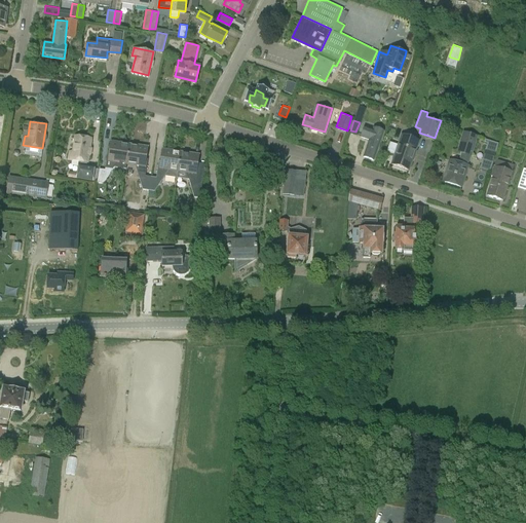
[(384,129),(373,125),(373,127),(364,124),(360,137),(369,139),(363,157),(374,160),(384,129)]
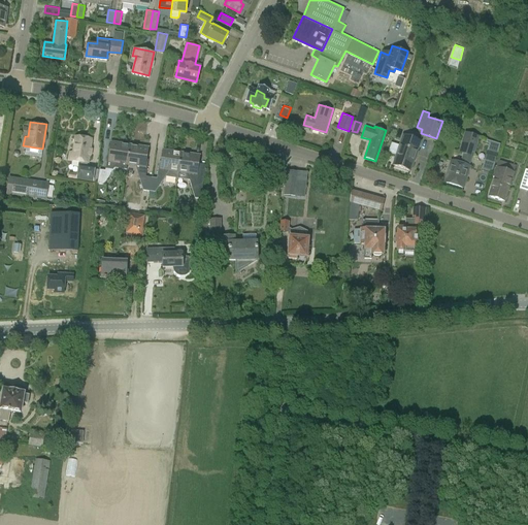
[(469,164),(472,155),(479,134),(467,131),(461,152),(462,152),(460,161),(452,158),(444,179),(463,186),(469,164)]
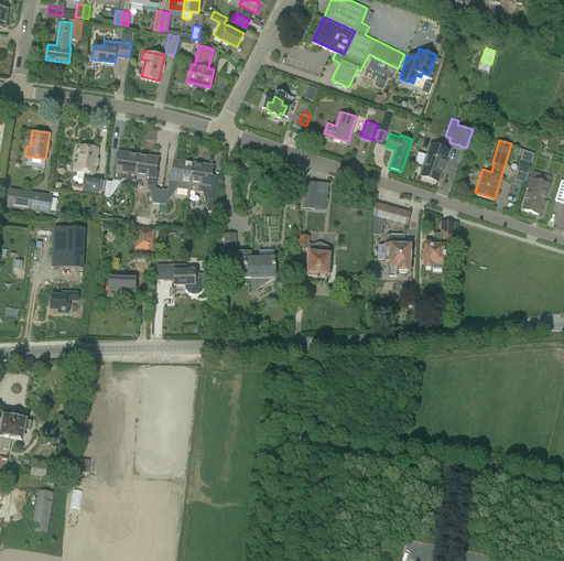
[(424,162),(421,174),(438,180),(449,149),(432,142),(427,154),(419,151),(416,160),(424,162)]
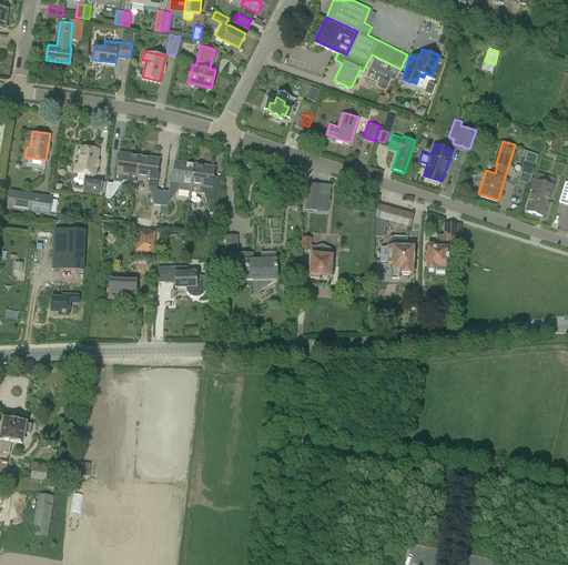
[(100,193),(105,193),(108,181),(102,180),(103,177),(93,175),(93,173),(94,174),(99,148),(81,145),(79,162),(75,161),(73,171),(87,172),(87,174),(84,174),(82,184),(74,183),(73,190),(81,191),(100,193)]
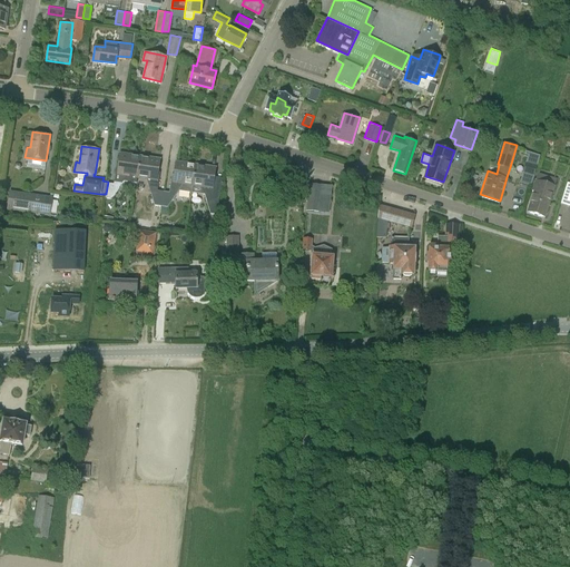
[(531,184),(533,174),(537,164),(539,154),(526,149),(524,152),(528,153),(527,156),(519,181),(531,184)]
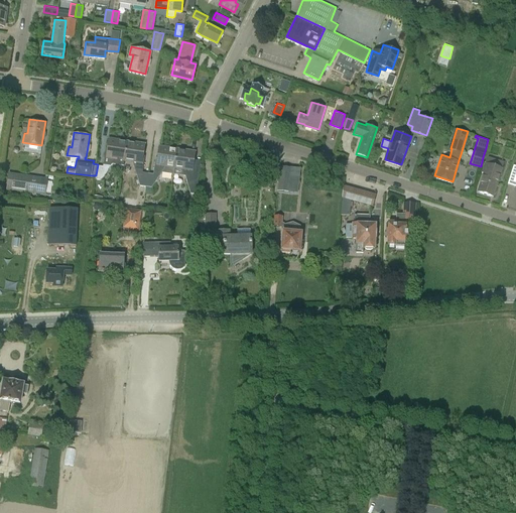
[(124,159),(127,139),(109,137),(107,147),(105,147),(103,162),(111,163),(112,162),(124,164),(124,159)]
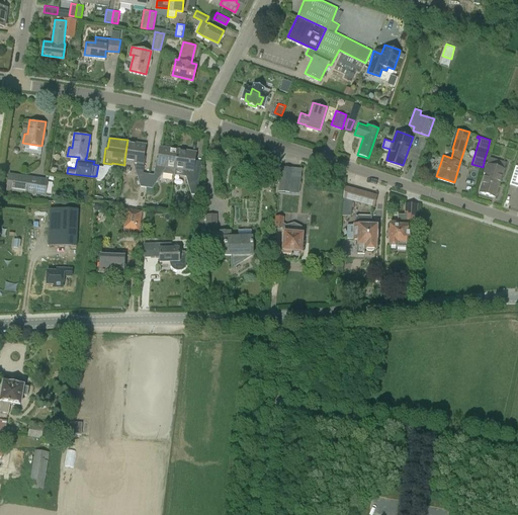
[(141,185),(147,185),(148,172),(143,172),(146,143),(127,140),(124,160),(134,161),(141,185)]
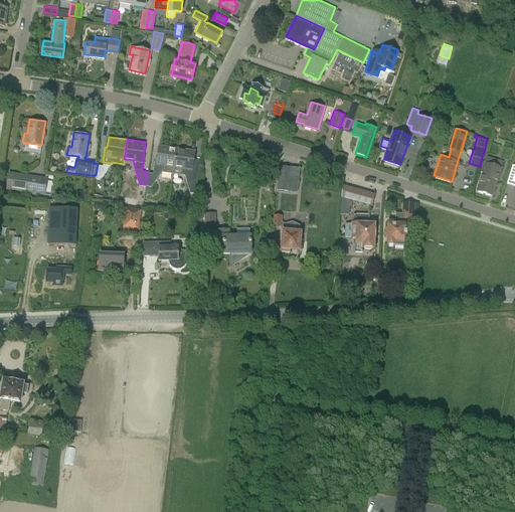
[(173,172),(174,166),(177,147),(159,144),(157,160),(155,159),(153,172),(147,171),(146,184),(152,185),(161,171),(173,172)]
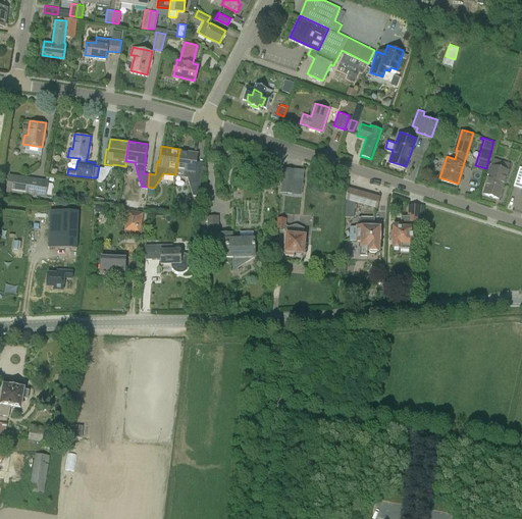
[(199,195),(199,194),(201,182),(202,171),(197,170),(197,167),(196,167),(198,151),(179,149),(176,168),(186,169),(193,194),(199,195)]
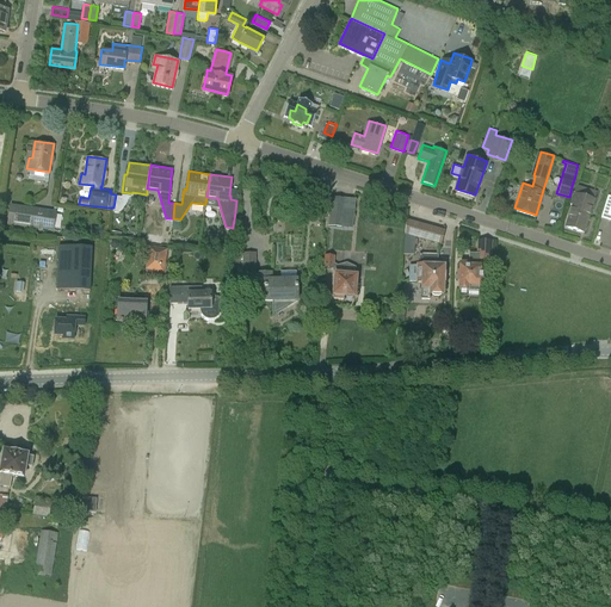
[(323,212),(326,191),(314,190),(312,211),(323,212)]
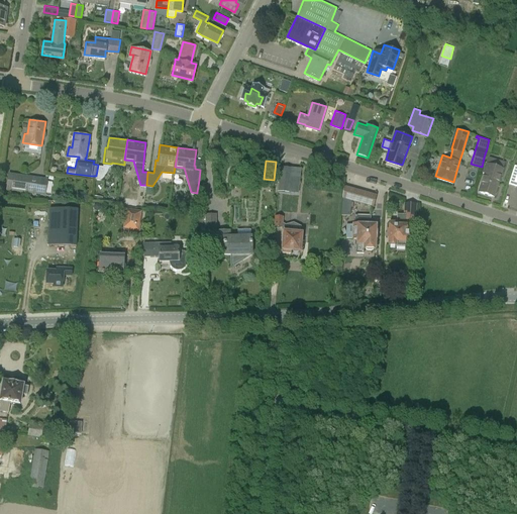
[(495,196),(504,168),(503,167),(486,161),(483,172),(485,172),(479,191),(495,196)]
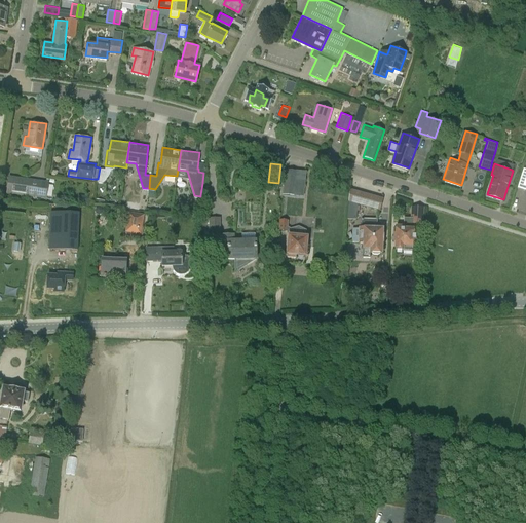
[(100,167),(98,179),(98,180),(98,181),(103,181),(110,171),(104,170),(105,167),(100,166),(100,167)]
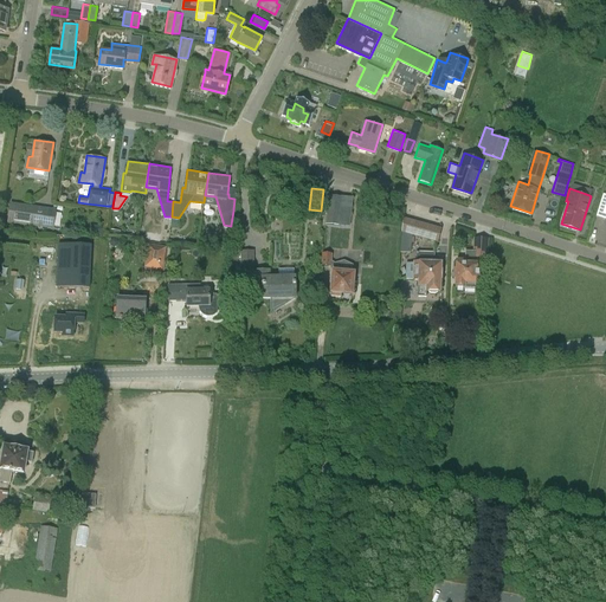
[(328,193),(326,212),(328,212),(327,220),(333,220),(334,213),(341,214),(343,194),(328,193)]
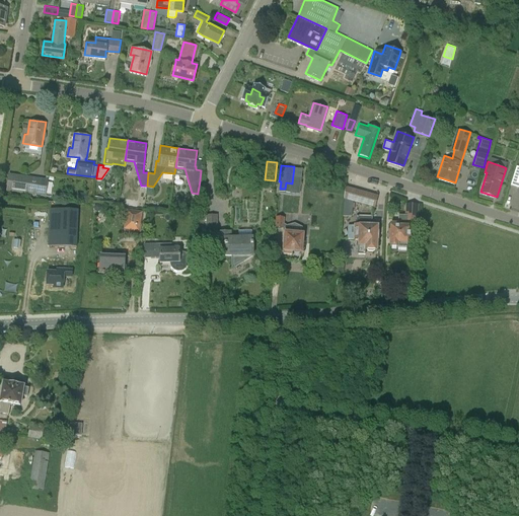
[(6,189),(46,195),(48,177),(8,171),(6,189)]
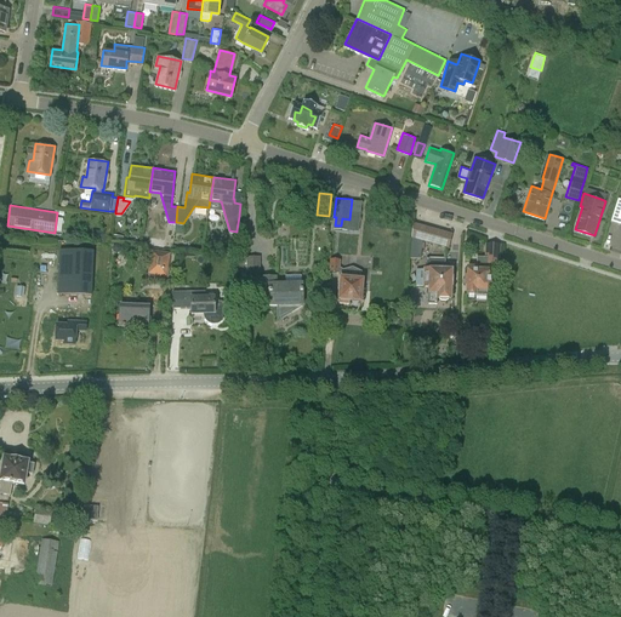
[(449,246),(453,232),(412,221),(409,256),(421,257),(422,246),(423,246),(425,241),(422,240),(422,239),(449,246)]
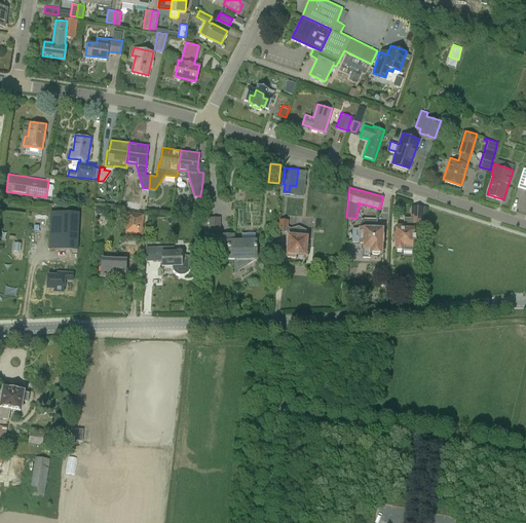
[(86,201),(86,193),(77,193),(77,201),(86,201)]
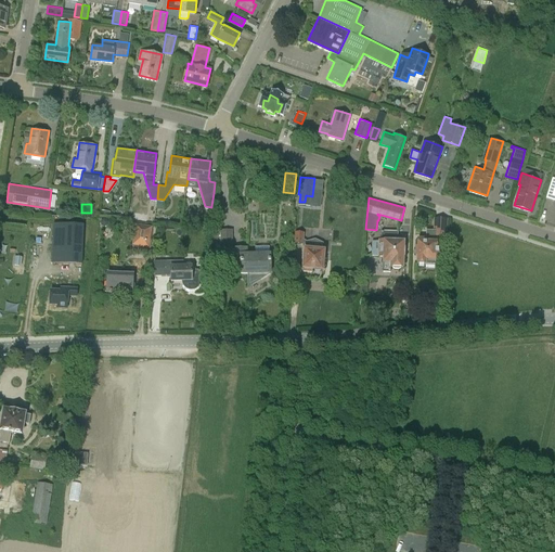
[(436,262),(436,256),(438,256),(439,245),(437,245),(437,240),(436,240),(436,234),(447,234),(448,216),(434,216),(433,228),(426,228),(426,236),(418,236),(417,245),(416,245),(415,253),(417,253),(417,261),(425,261),(425,262),(436,262)]
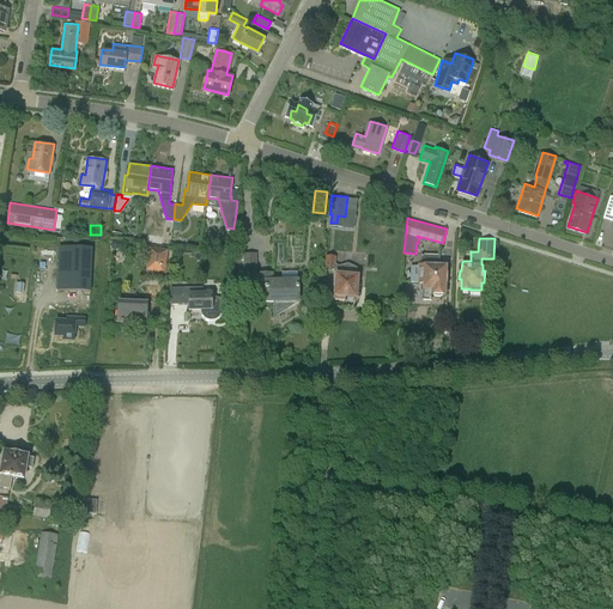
[(90,290),(92,247),(59,244),(58,287),(90,290)]
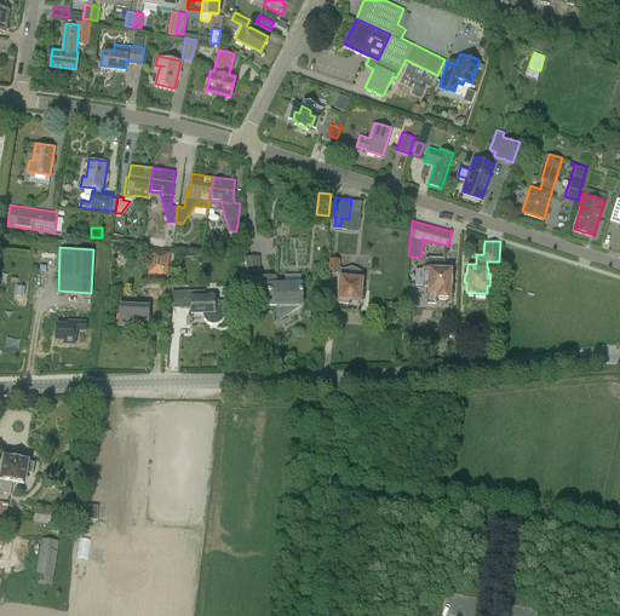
[(167,272),(170,252),(153,248),(149,270),(167,272)]
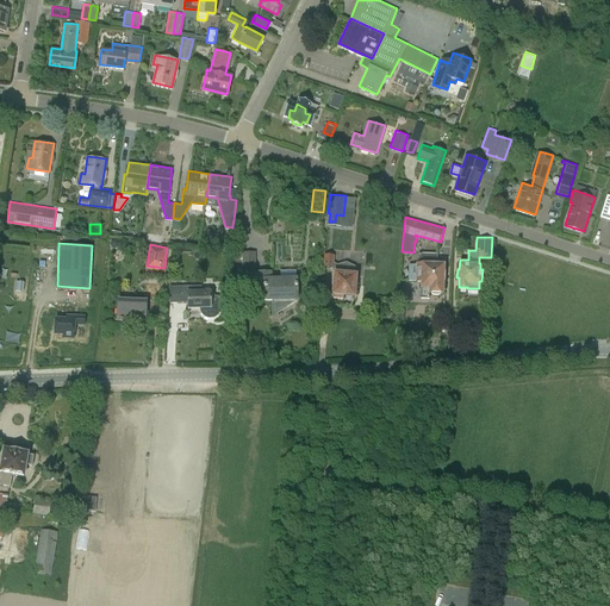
[(246,285),(246,288),(265,288),(265,298),(298,298),(297,276),(272,276),(272,269),(255,269),(255,250),(244,250),(244,251),(234,251),(231,285),(246,285)]
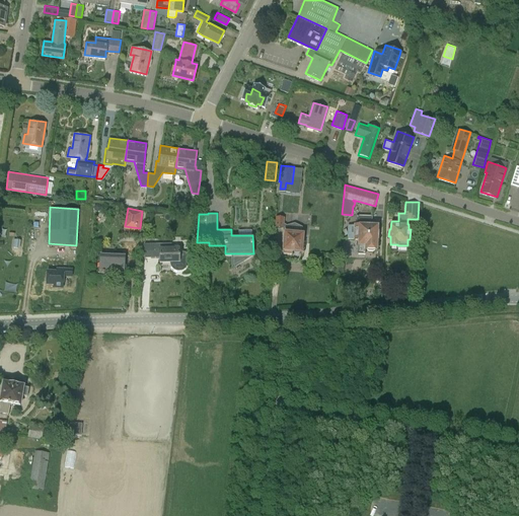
[(286,224),(284,222),(284,215),(275,214),(274,225),(283,226),(283,225),(286,227),(286,231),(284,251),(292,252),(293,249),(304,250),(305,240),(302,240),(302,232),(300,232),(301,229),(301,225),(286,224)]
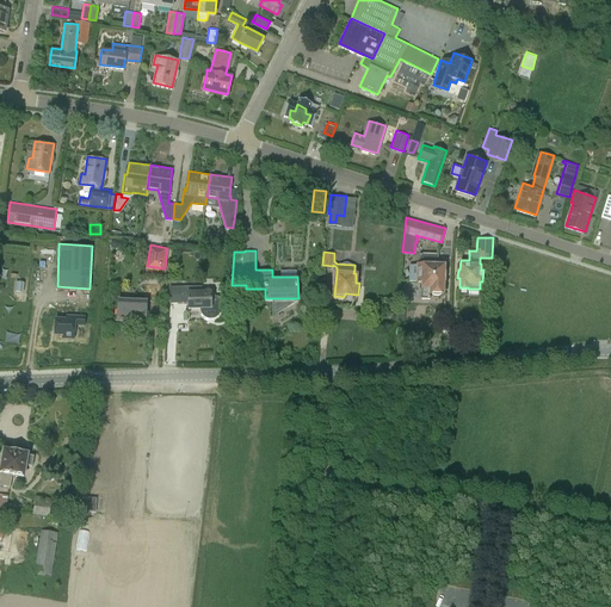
[(411,262),(409,278),(421,279),(421,289),(421,297),(430,297),(430,291),(432,291),(434,293),(439,293),(442,292),(444,292),(444,279),(445,262),(438,262),(438,253),(421,252),(420,261),(418,261),(418,264),(411,262)]
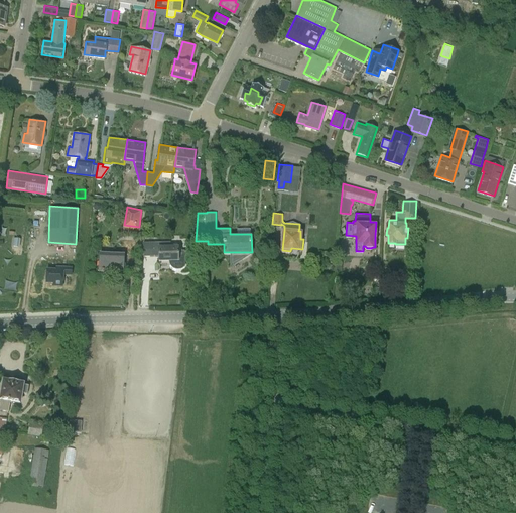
[(170,264),(171,265),(173,266),(174,266),(175,267),(177,267),(178,267),(180,266),(181,266),(183,265),(184,264),(183,249),(178,249),(178,246),(170,246),(170,240),(143,240),(143,255),(158,254),(159,259),(168,259),(169,261),(169,262),(170,264)]
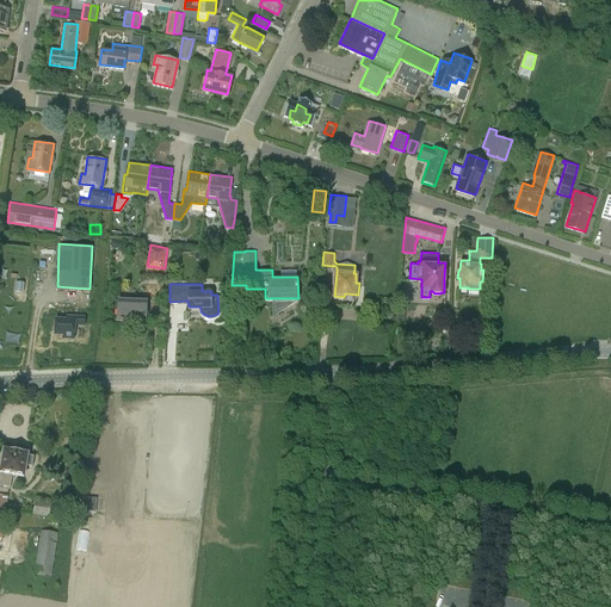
[(118,298),(117,319),(146,321),(147,299),(131,299),(131,296),(127,295),(127,298),(118,298)]
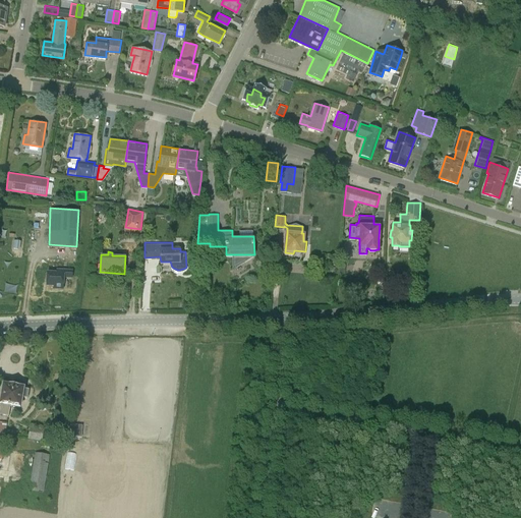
[(72,269),(56,269),(56,271),(47,271),(47,284),(54,284),(54,287),(63,287),(63,276),(72,276),(72,269)]
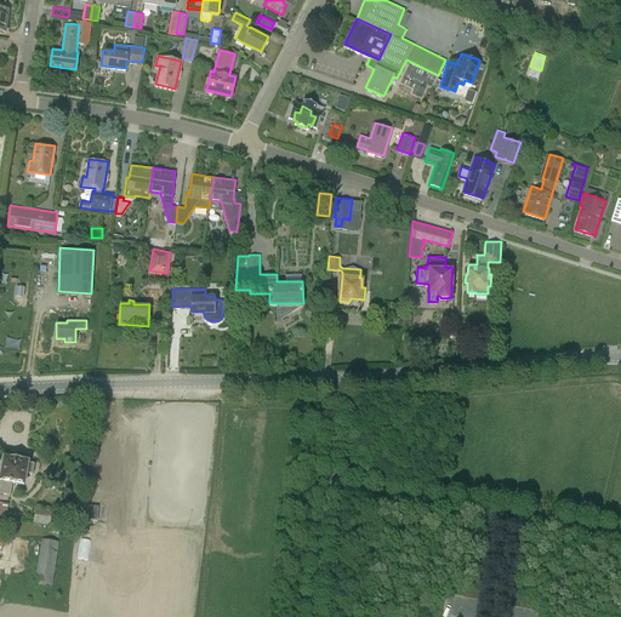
[(0,491),(10,493),(12,481),(23,484),(26,472),(33,473),(34,461),(28,460),(4,456),(0,478),(0,491)]
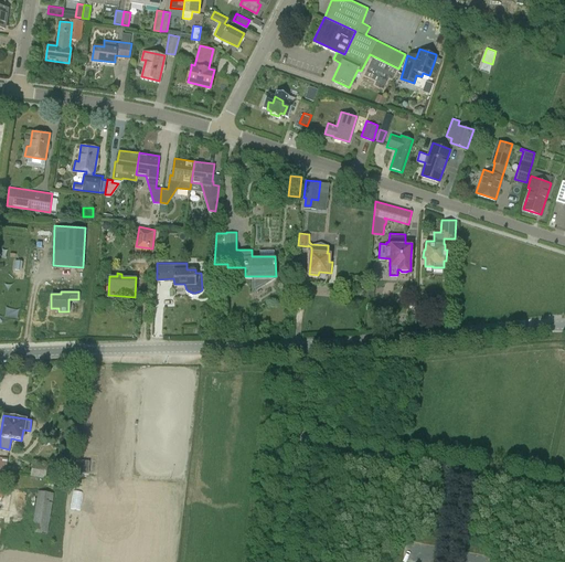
[(76,458),(75,470),(88,472),(89,459),(76,458)]
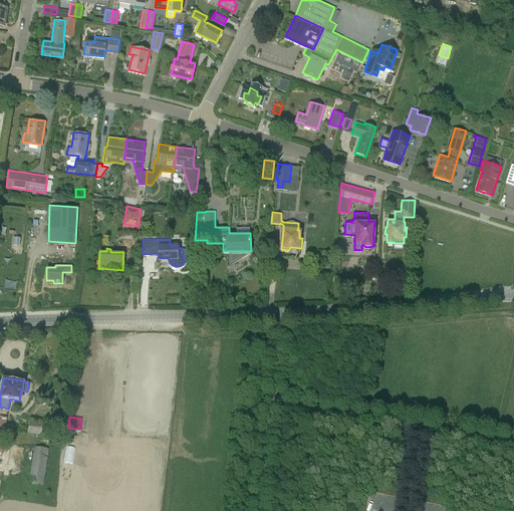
[(29,419),(27,431),(41,433),(43,421),(29,419)]
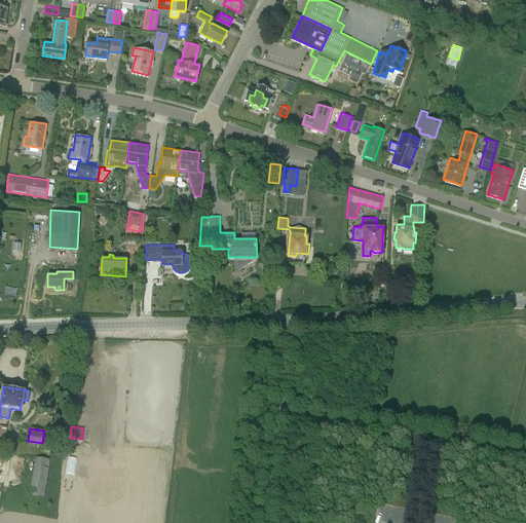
[(35,455),(29,493),(44,495),(49,457),(35,455)]
